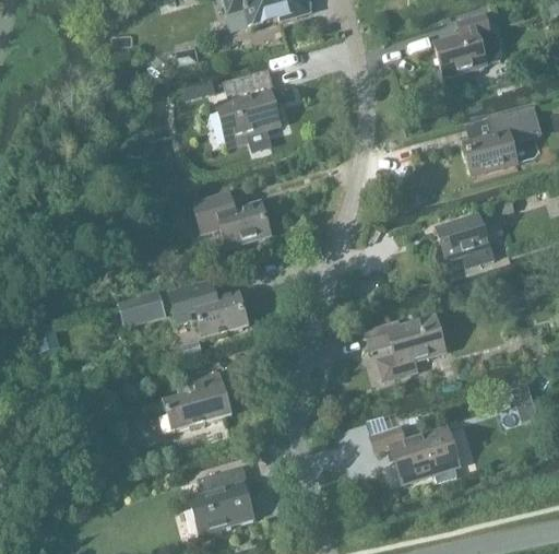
[(222,0),(230,33),(277,18),(278,23),(311,14),(307,0),(222,0)]
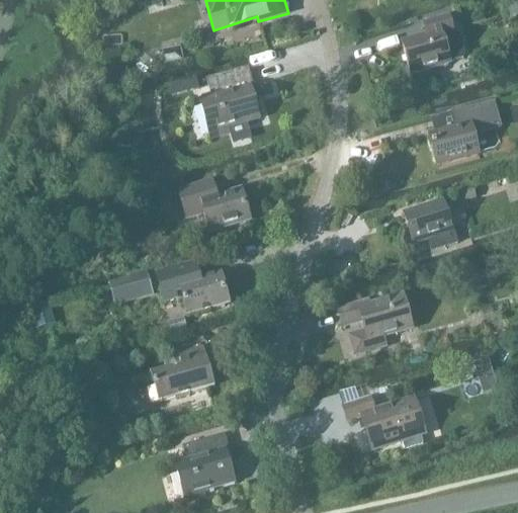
[(449,13),(424,20),(427,31),(402,38),(411,72),(463,57),(465,51),(460,31),(457,29),(454,30),(449,13)]
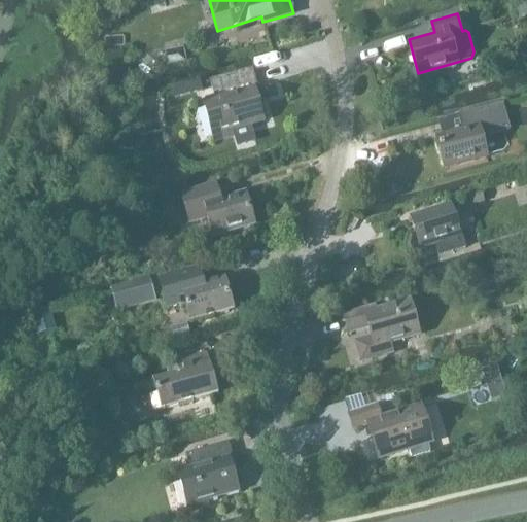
[(182,45),(166,49),(169,62),(185,58),(182,45)]
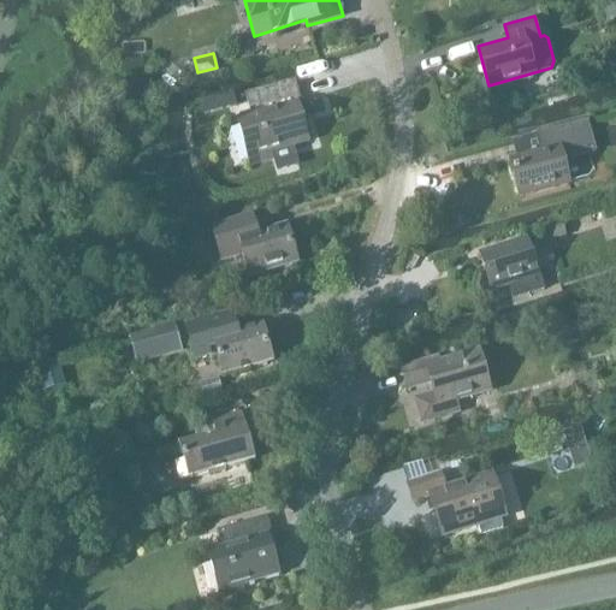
[(250,160),(272,154),(271,148),(308,137),(298,101),(303,100),(296,75),(246,89),(253,113),(238,117),(250,160)]
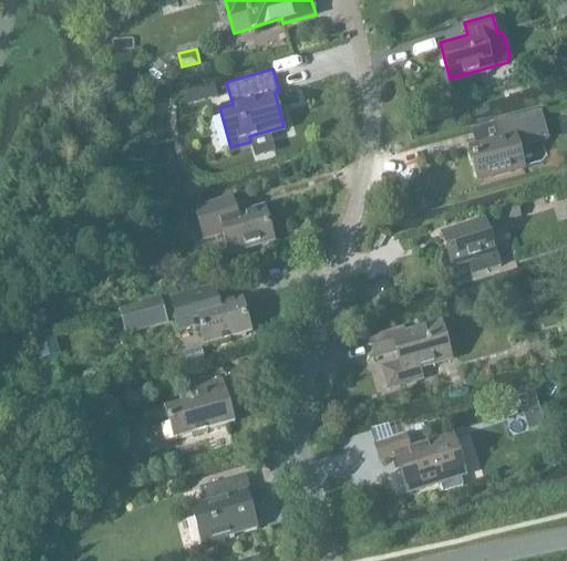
[(213,82),(200,85),(203,96),(216,93),(213,82)]
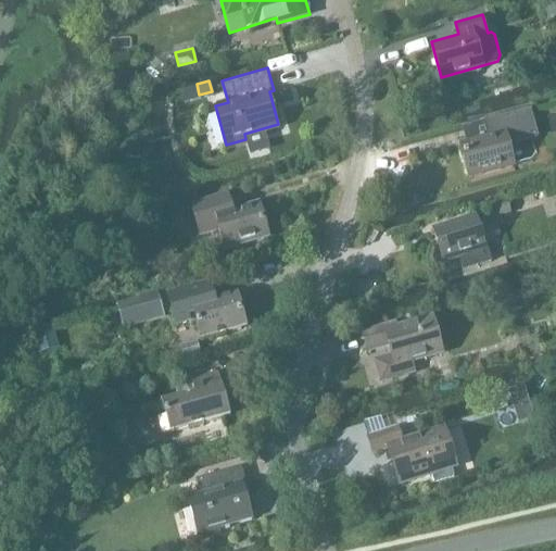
[(492,134),(460,141),(469,175),(515,163),(508,141),(540,133),(532,105),(488,119),(492,134)]
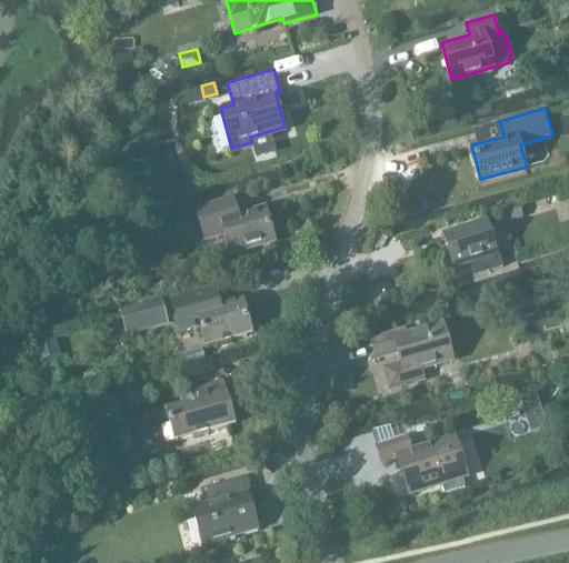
[(231,214),(227,198),(196,207),(205,237),(223,231),(230,252),(270,240),(267,228),(271,225),(265,205),(231,214)]
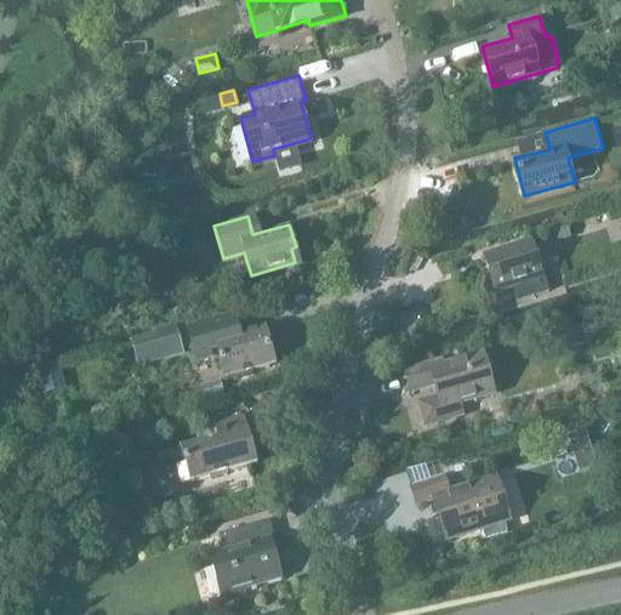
[(567,218),(547,225),(552,239),(571,234),(567,218)]
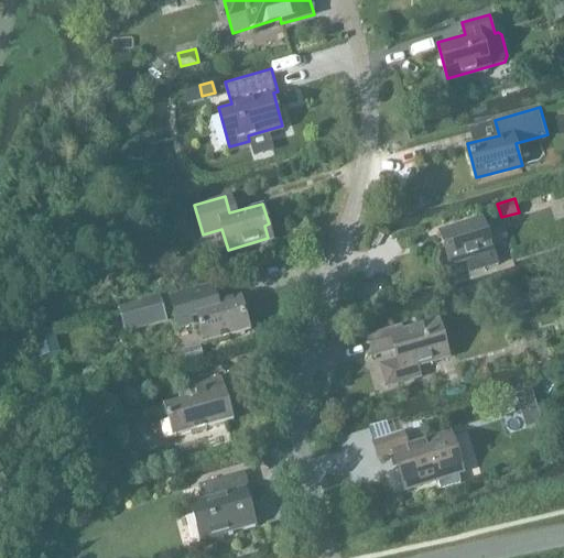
[(491,248),(481,217),(440,230),(449,262),(465,256),(469,271),(498,262),(494,247),(491,248)]
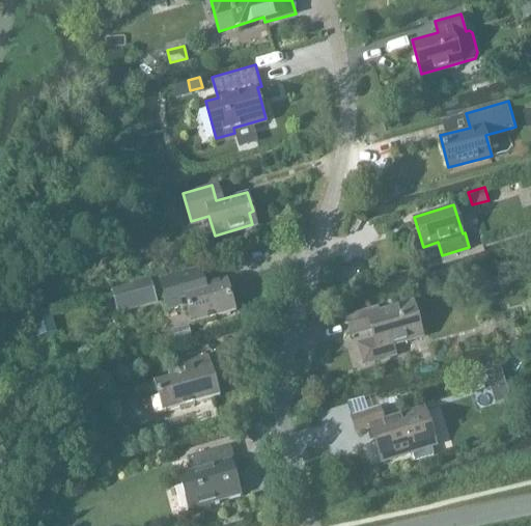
[(98,225),(92,227),(95,238),(102,237),(108,234),(105,223),(98,225)]
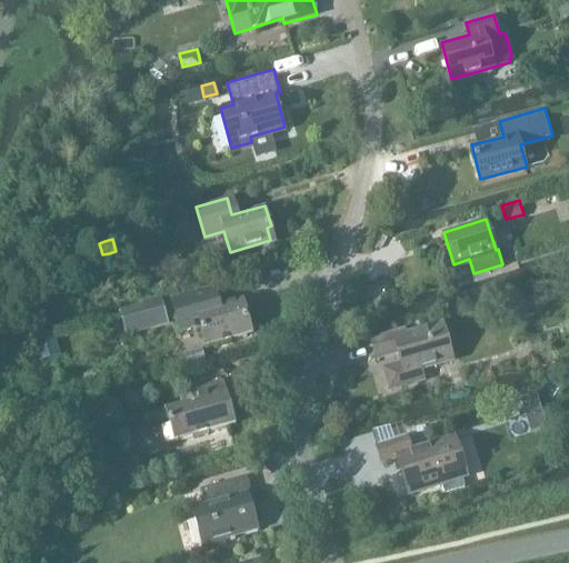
[(208,307),(203,290),(172,299),(181,329),(200,323),(207,344),(247,333),(243,320),(248,319),(241,298),(208,307)]
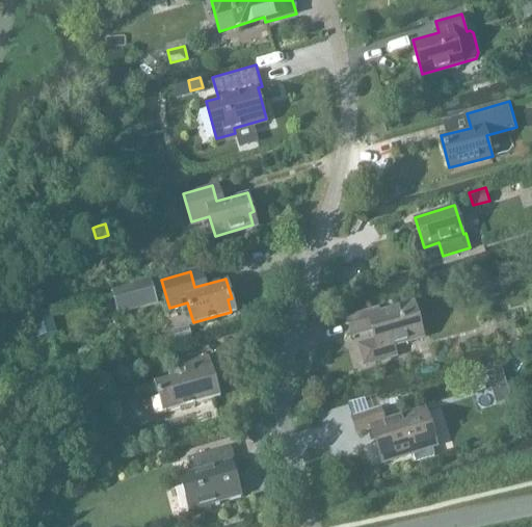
[(502,275),(486,280),(490,295),(507,291),(502,275)]
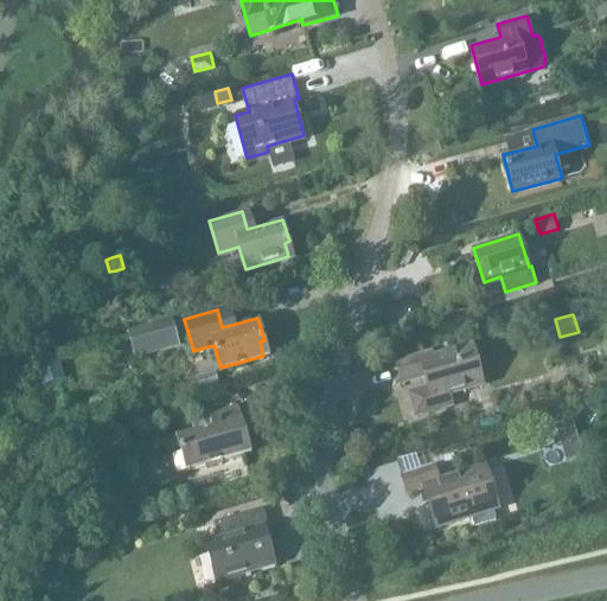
[(170,319),(129,332),(135,355),(176,343),(170,319)]
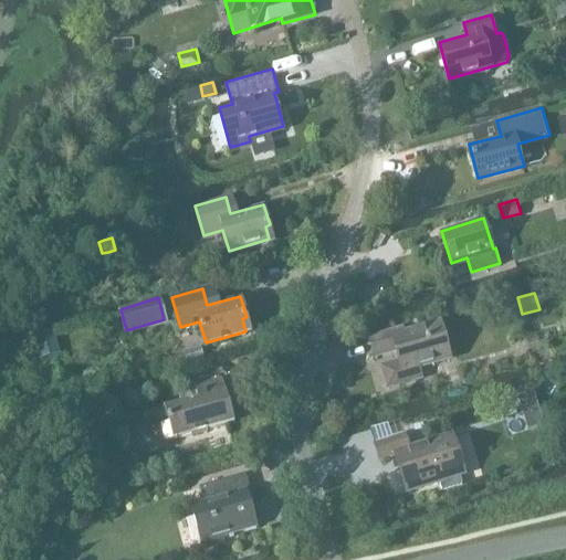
[(402,326),(368,335),(374,354),(391,348),(396,360),(380,363),(388,386),(423,376),(420,365),(450,356),(441,321),(405,331),(402,326)]
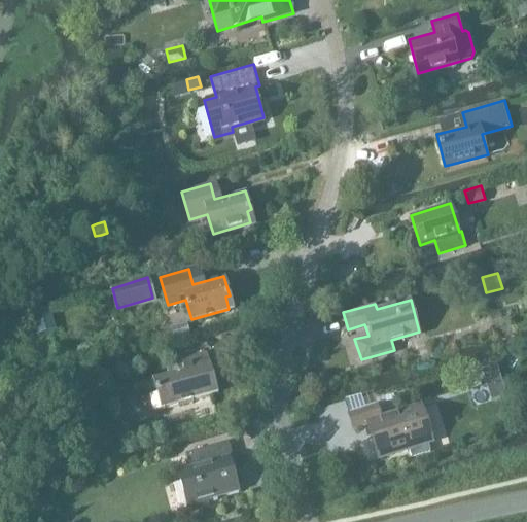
[(47,306),(32,310),(37,327),(55,322),(49,305),(47,306)]
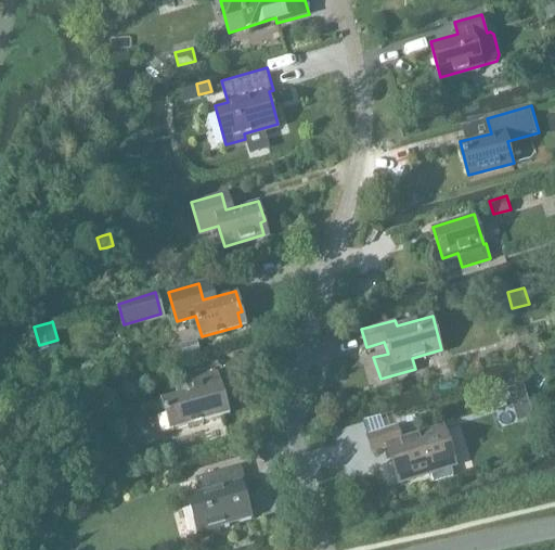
[(170,429),(222,413),(216,392),(223,389),(217,368),(186,376),(190,389),(162,397),(170,429)]
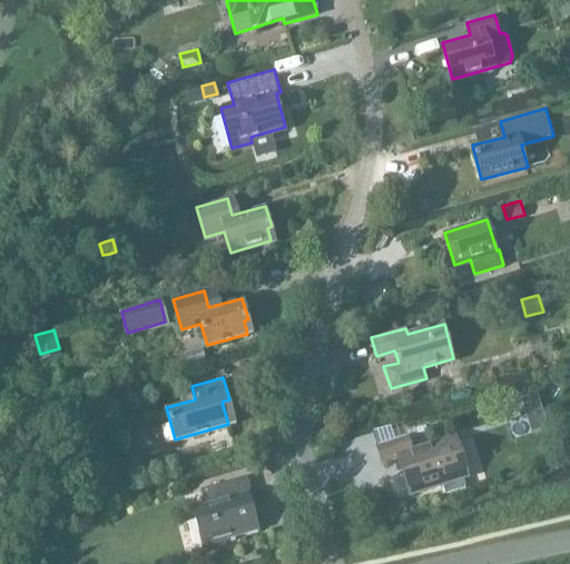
[(543,412),(530,416),(533,428),(548,425),(543,412)]
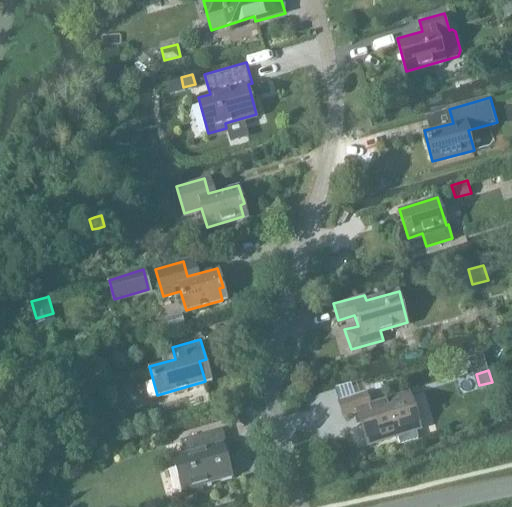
[(368,442),(397,433),(399,441),(419,435),(405,393),(369,404),(366,393),(340,401),(343,413),(358,408),(368,442)]
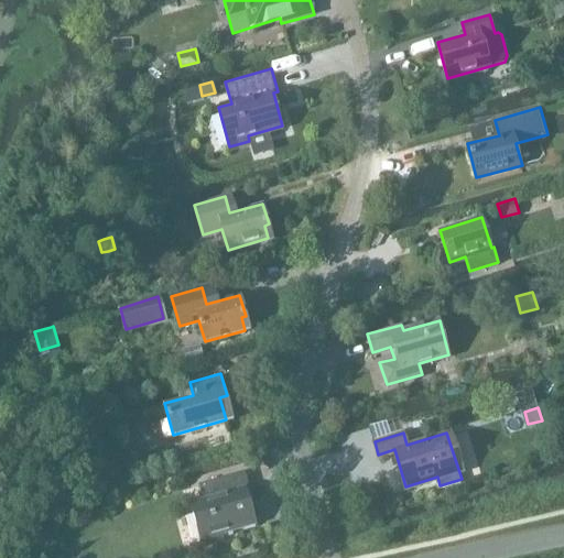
[(202,543),(221,536),(220,532),(255,522),(245,489),(250,488),(245,469),(198,482),(204,500),(191,503),(202,543)]
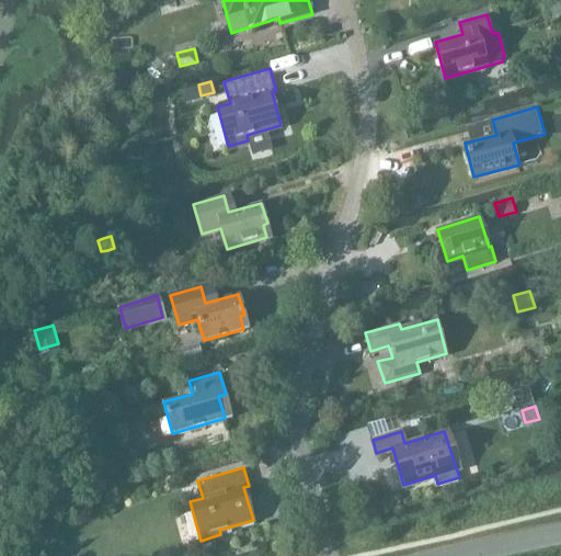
[(54,525),(44,528),(45,537),(56,536),(54,525)]
